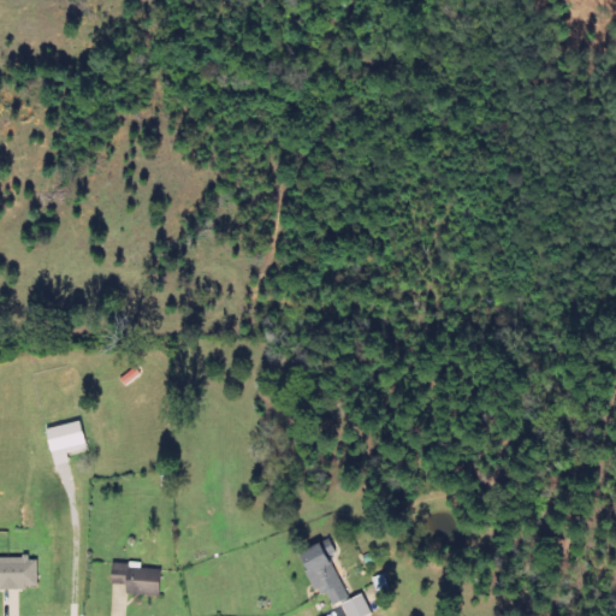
[(48,430),(57,467),(71,463),(70,455),(89,450),(83,421),(48,430)]
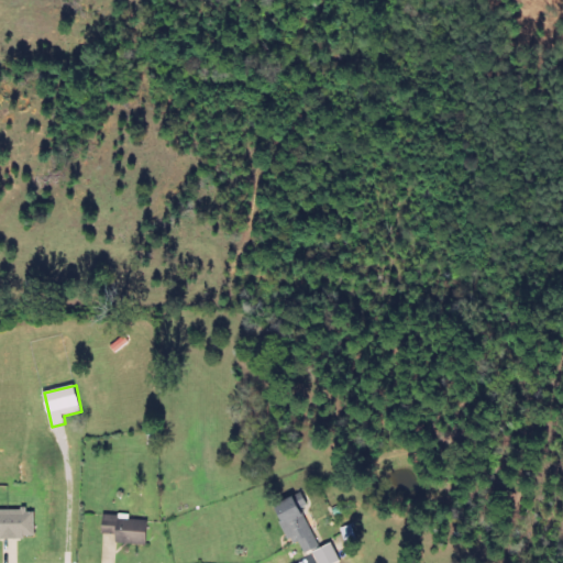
[(299,556),(320,548),(304,508),(309,506),(304,494),(277,505),(299,556)]
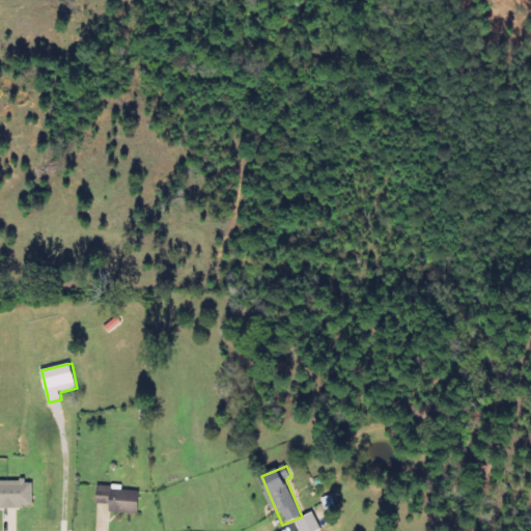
[(0,508),(33,507),(33,481),(0,481),(0,508)]
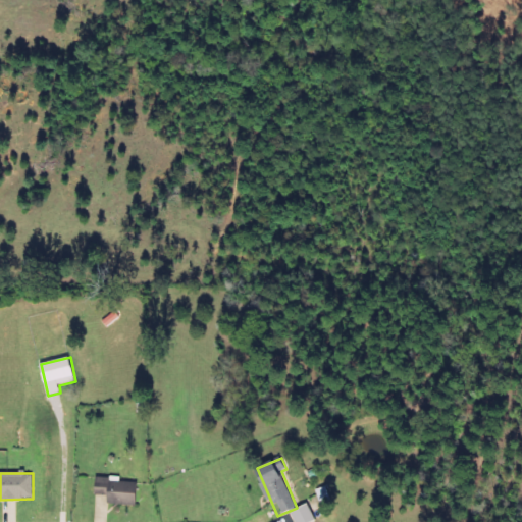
[(138,483),(120,482),(120,478),(96,477),(96,496),(108,497),(108,504),(137,505),(138,483)]
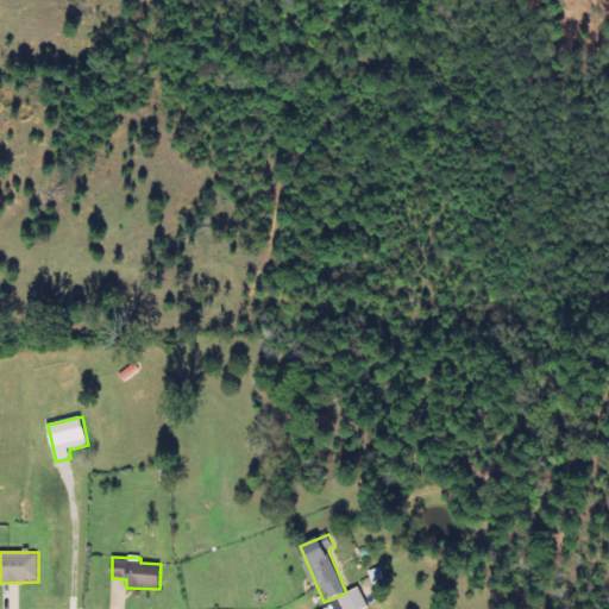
[(339,597),(344,608),(366,608),(370,608),(359,588),(339,597)]
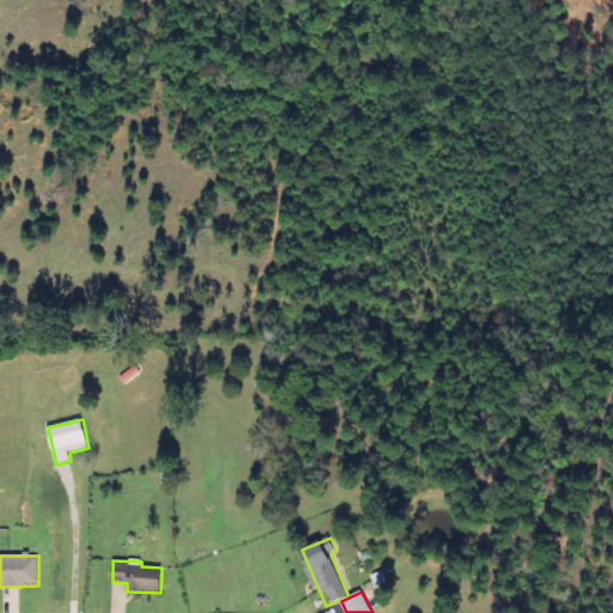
All buildings are outlined.
